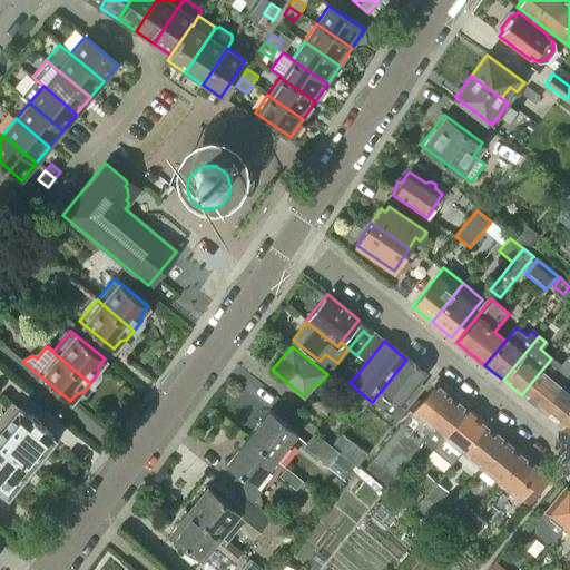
[(540,410),(569,372),(569,359),(566,355),(559,364),(551,359),(521,395),(540,410)]
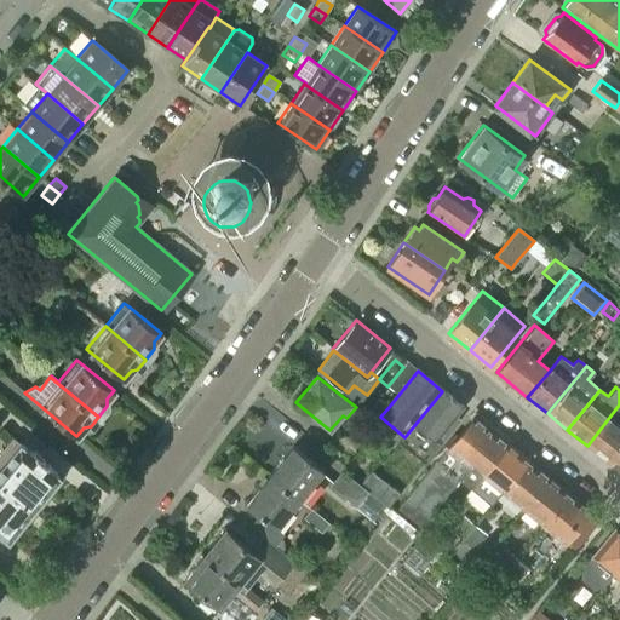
[(424,464),(460,420),(455,415),(463,407),(442,391),(405,437),(400,443),(424,464)]
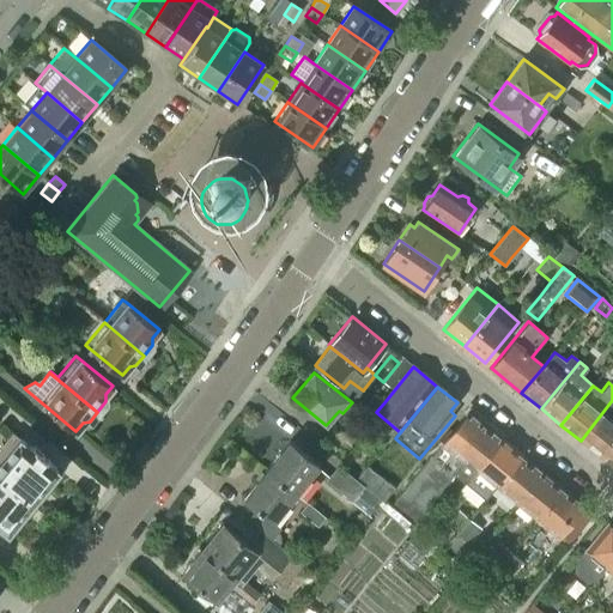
[(600,457),(612,441),(612,400),(581,441),(600,457)]
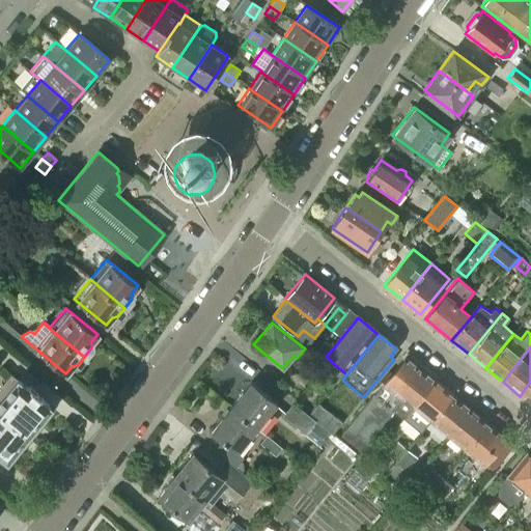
[(371,438),(393,411),(403,419),(435,380),(406,356),(383,384),(342,435),(370,458),(381,446),(371,438)]
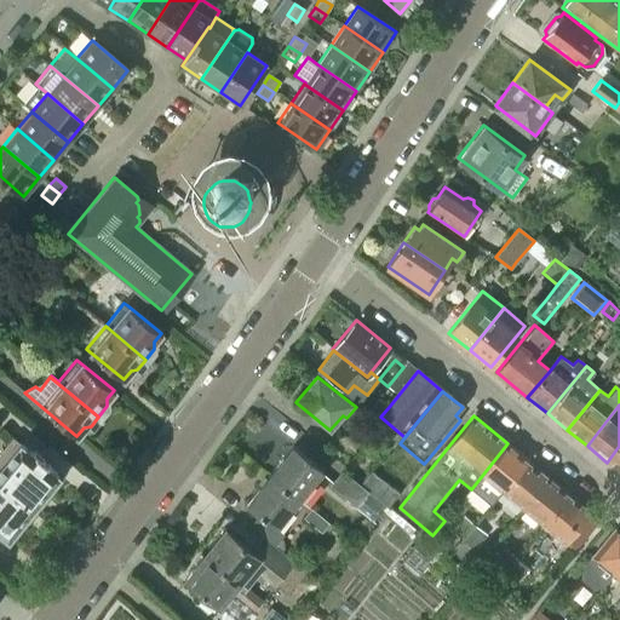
[(382,460),(400,438),(390,430),(372,452),(382,460)]
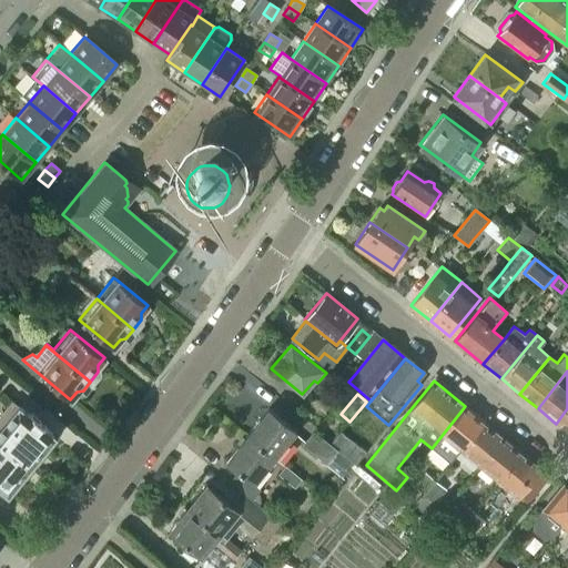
[(41,452),(52,438),(52,435),(44,428),(46,426),(30,414),(29,415),(11,401),(0,414),(0,438),(31,465),(31,463),(32,464),(33,464),(34,464),(37,464),(42,457),(43,456),(43,455),(43,454),(42,453),(41,452)]
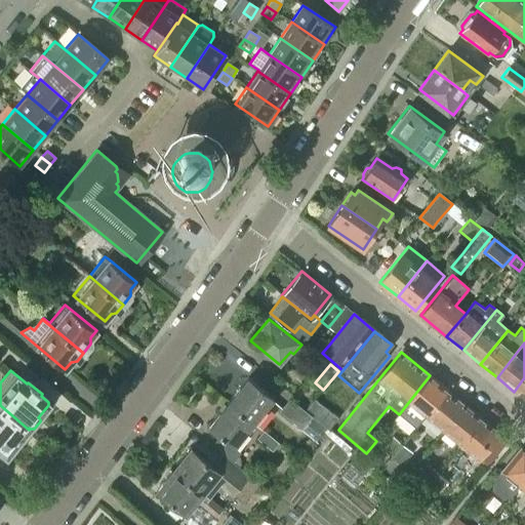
[(425,417),(447,390),(430,375),(399,414),(415,429),(425,417)]
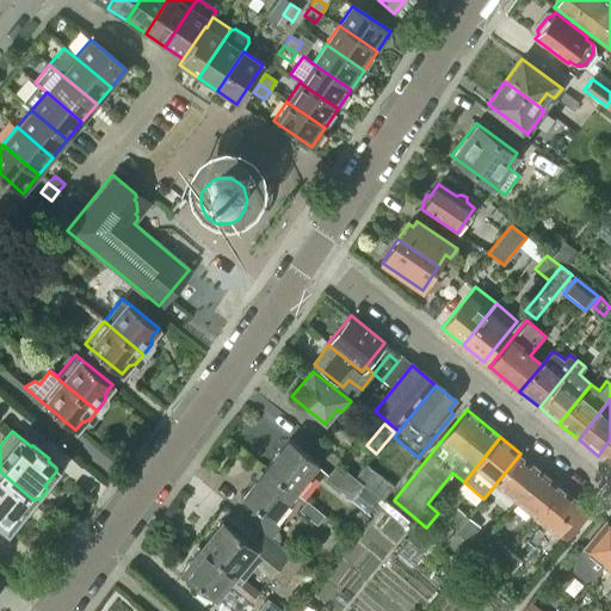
[(610,439),(598,456),(610,466),(610,439)]
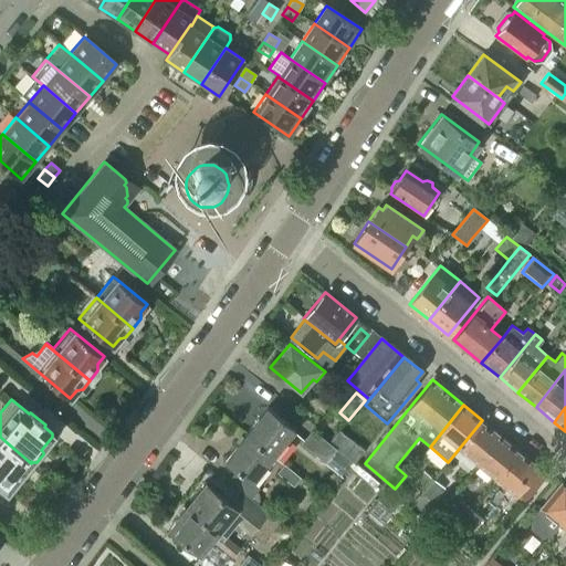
[(273,457),(294,430),(266,408),(245,435),(273,457)]
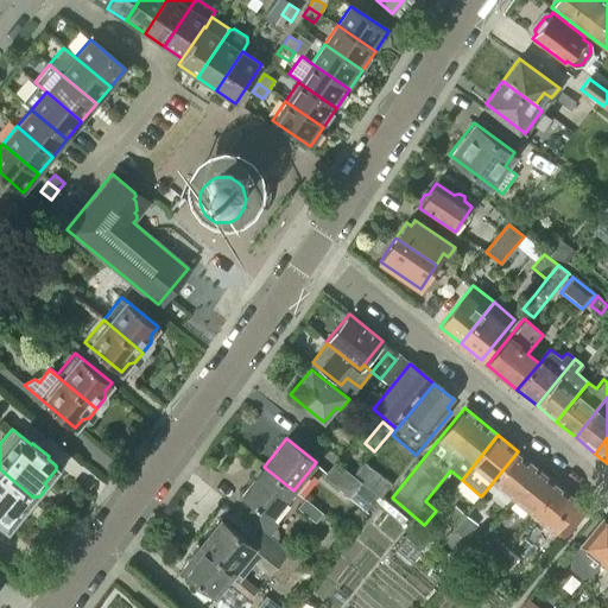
[(513,500),(538,468),(518,451),(492,483),(513,500)]
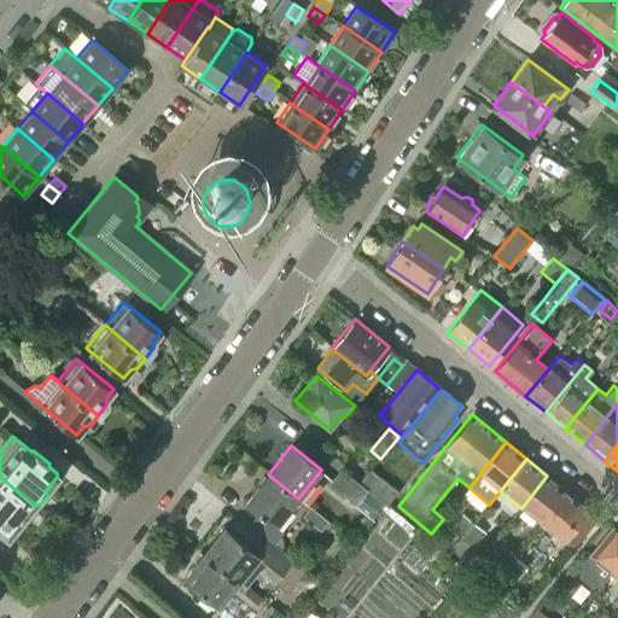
[(367,491),(360,484),(342,470),(330,485),(356,505),(367,491)]
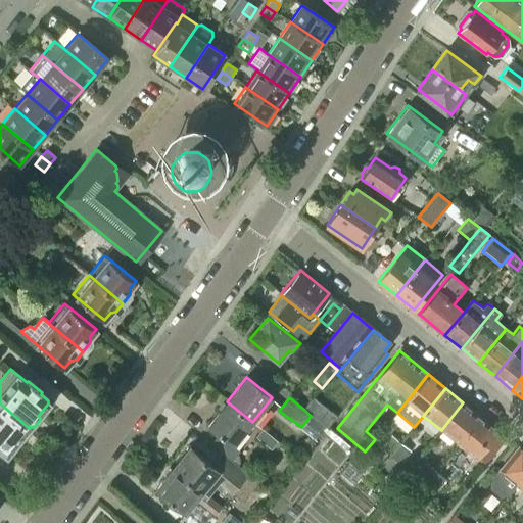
[(314,398),(304,410),(311,416),(327,428),(336,417),(314,398)]
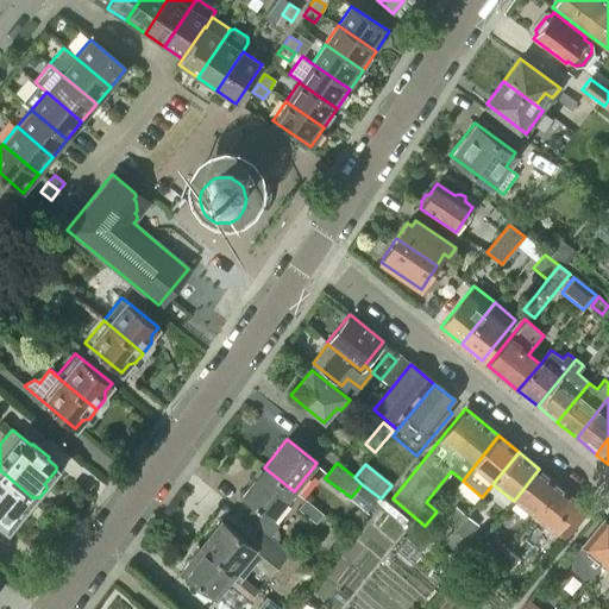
[(271,520),(294,491),(264,468),(240,497),(253,507),(245,518),(263,532),(270,537),(270,535),(278,526),(271,520)]
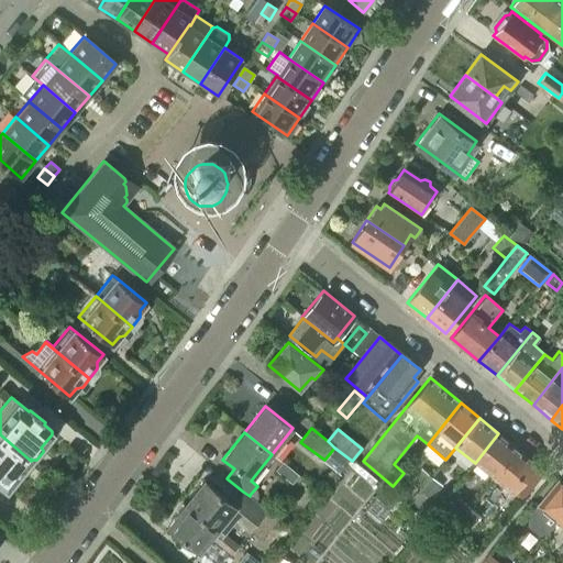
[(493,477),(517,449),(498,433),(475,463),(493,477)]
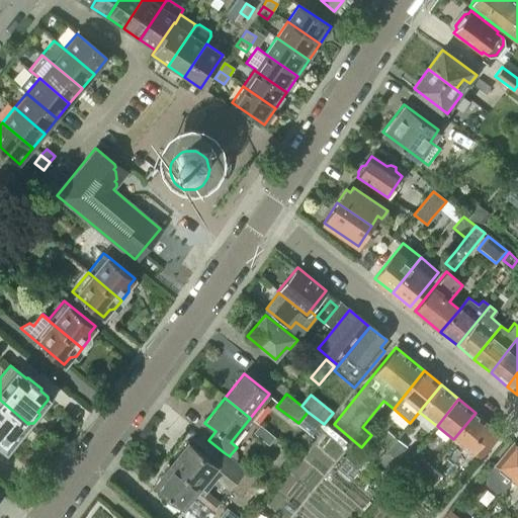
[(23,436),(28,430),(28,429),(28,427),(28,426),(27,425),(28,424),(0,400),(0,443),(5,448),(8,448),(18,435),(19,436),(20,436),(21,436),(22,436),(23,436)]
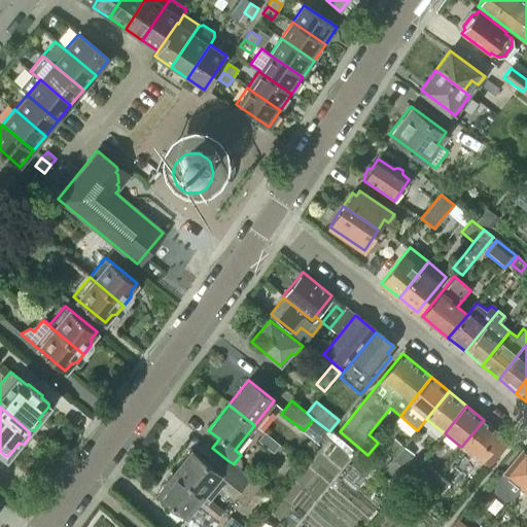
[(480,462),(502,434),(484,420),(461,447),(480,462)]
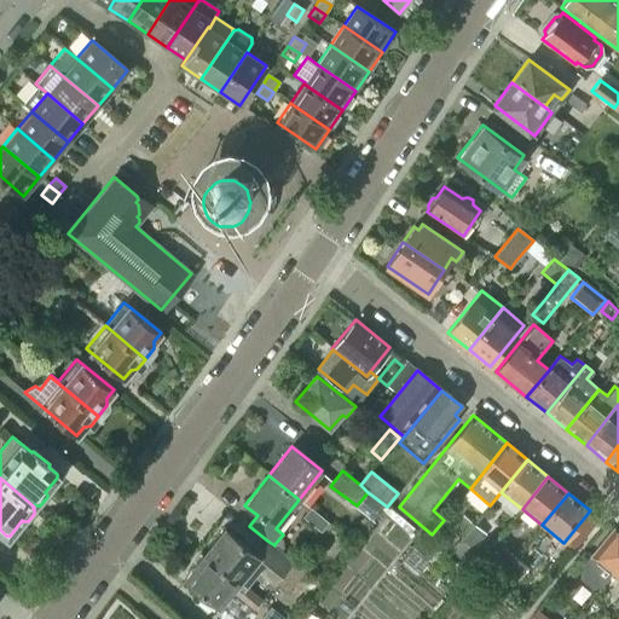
[(328,522),(310,508),(302,518),(320,532),(328,522)]
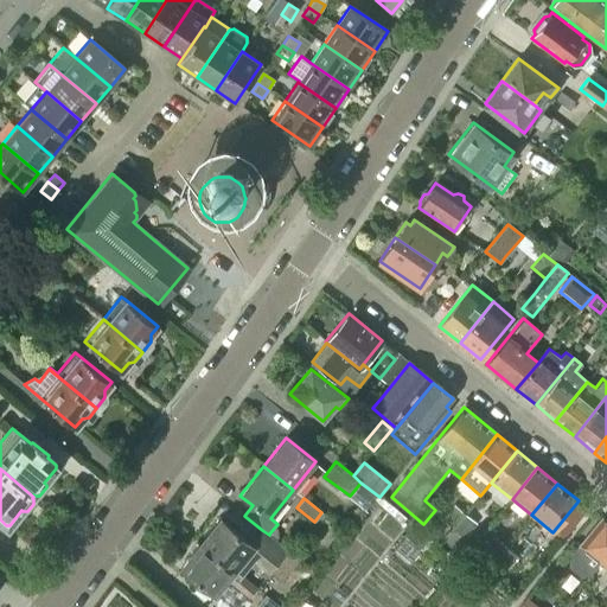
[(454,529),(465,515),(454,505),(442,519),(454,529)]
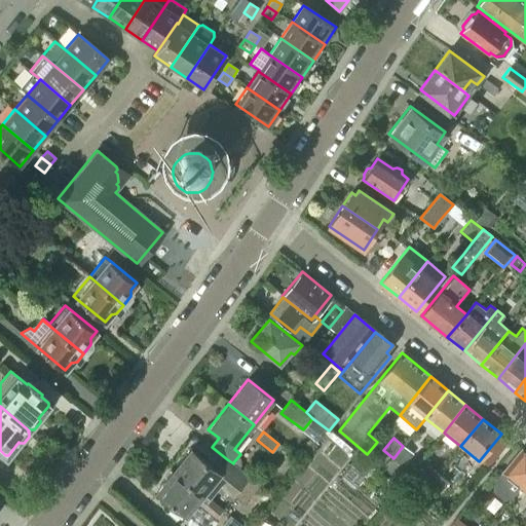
[(402,465),(412,453),(403,446),(393,458),(402,465)]
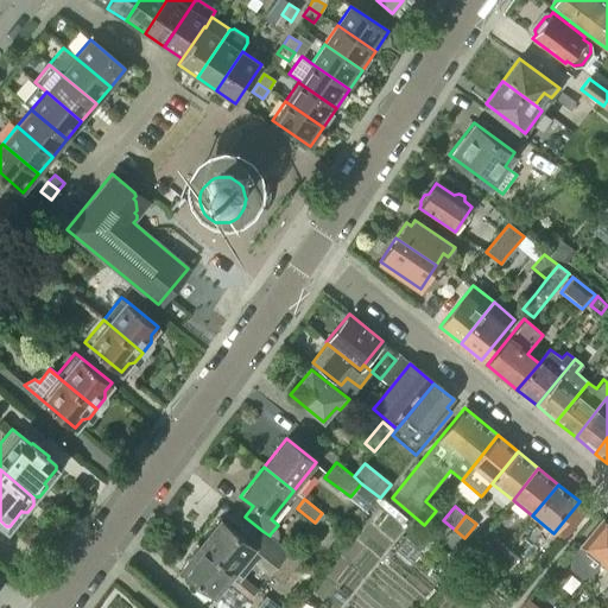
[(234,571),(253,548),(261,553),(254,563),(265,571),(284,548),(270,534),(270,536),(263,531),(252,545),(221,520),(201,545),(234,571)]
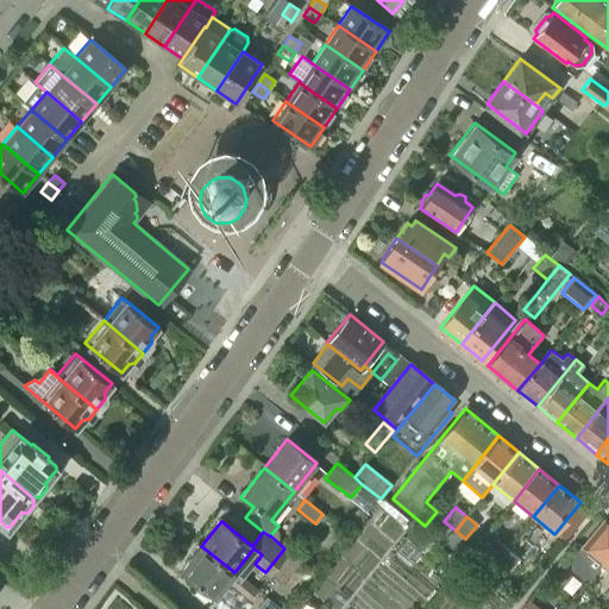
[(591,579),(602,565),(608,556),(608,526),(603,521),(570,562),(572,564),(571,570),(583,579),(588,577),(591,579)]
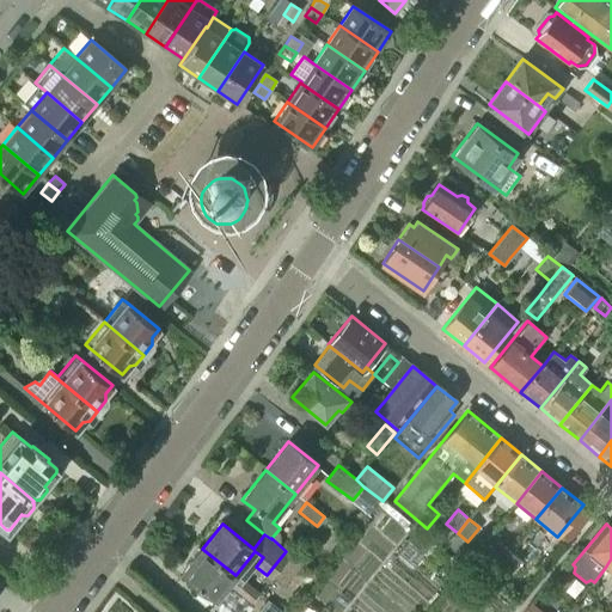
[(497,565),(509,552),(497,543),(487,557),(497,565)]
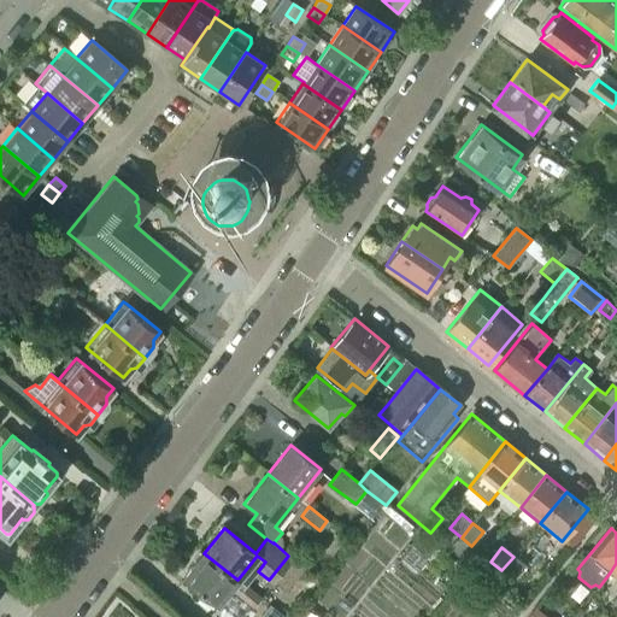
[(238,580),(204,553),(184,579),(203,593),(199,598),(212,609),(216,605),(217,605),(234,585),(241,592),(238,595),(252,607),(259,598),(238,580)]
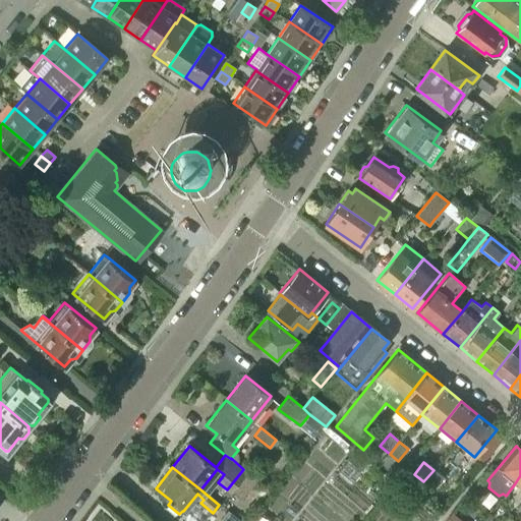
[(433,489),(443,477),(433,470),(423,481),(433,489)]
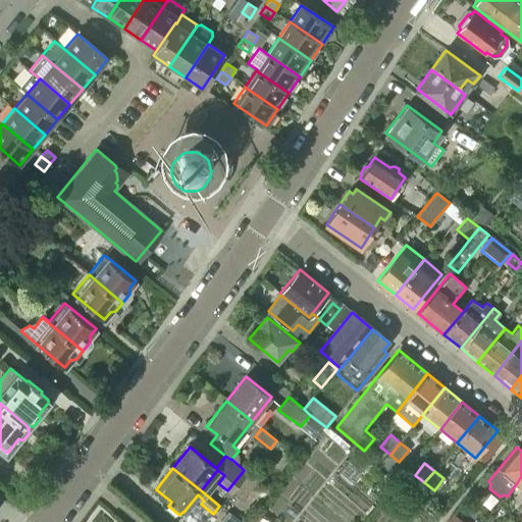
[(219,521),(240,521),(225,510),(217,520),(219,521)]
